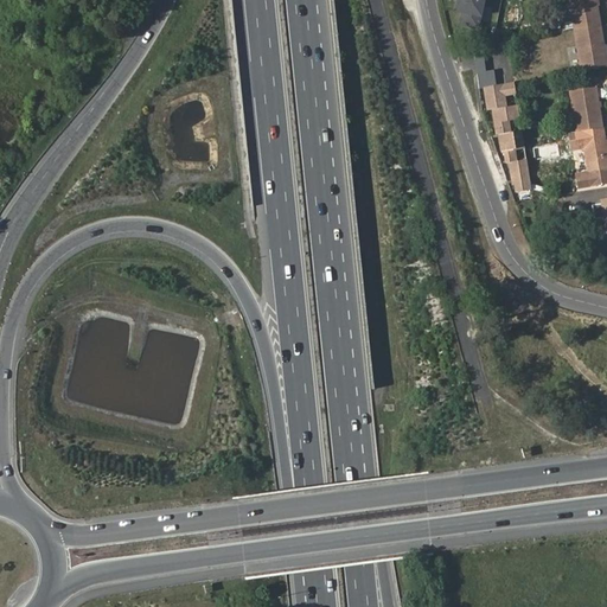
[(484,0),(459,0),(457,13),(464,14),(460,27),(478,31),(484,0)]
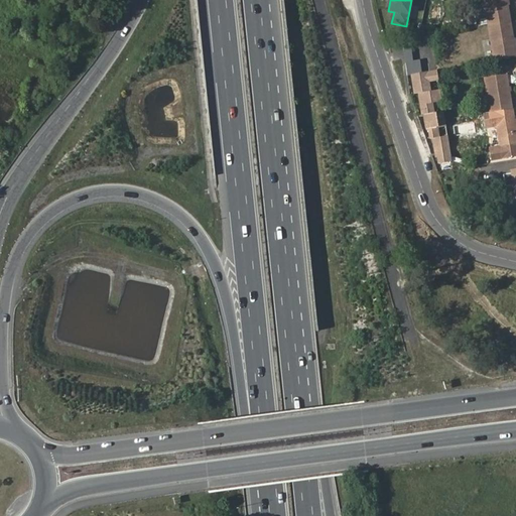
[(483,0),(488,25),(509,21),(507,5),(505,0),(483,0)]
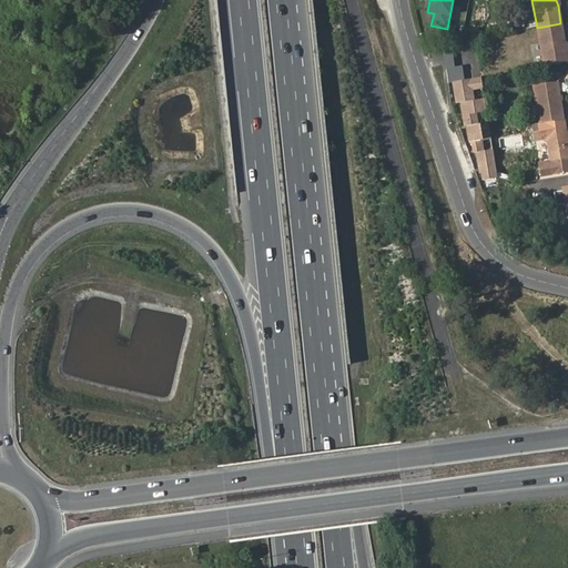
[(533,18),(518,20),(520,30),(534,29),(533,18)]
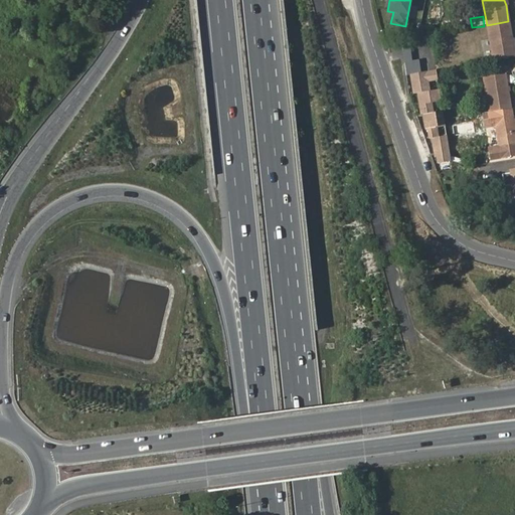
[(508,21),(487,25),(493,59),(514,56),(511,39),(508,21)]
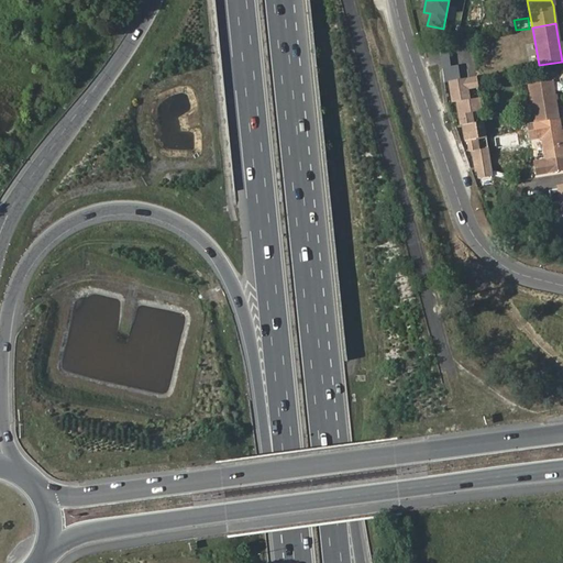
[(465,67),(460,68),(461,73),(474,70),(471,39),(454,41),(456,62),(464,61),(465,67)]
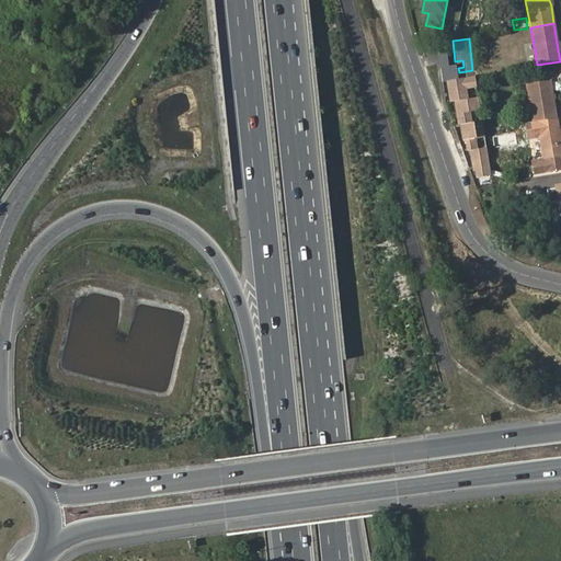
[(474,76),(448,80),(451,100),(468,98),(466,87),(476,84),(474,76)]
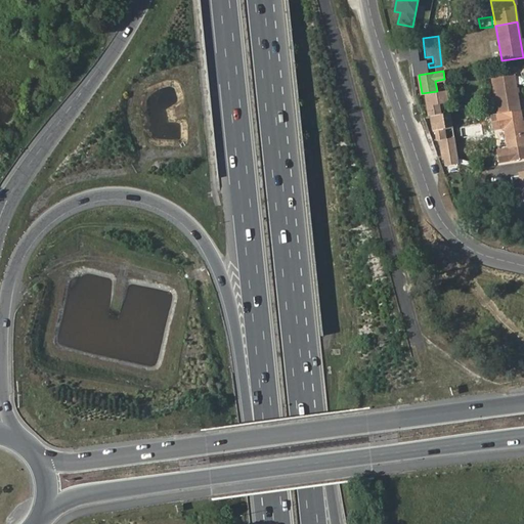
[(492,78),(497,114),(501,114),(521,111),(518,92),(517,88),(515,75),(492,78)]
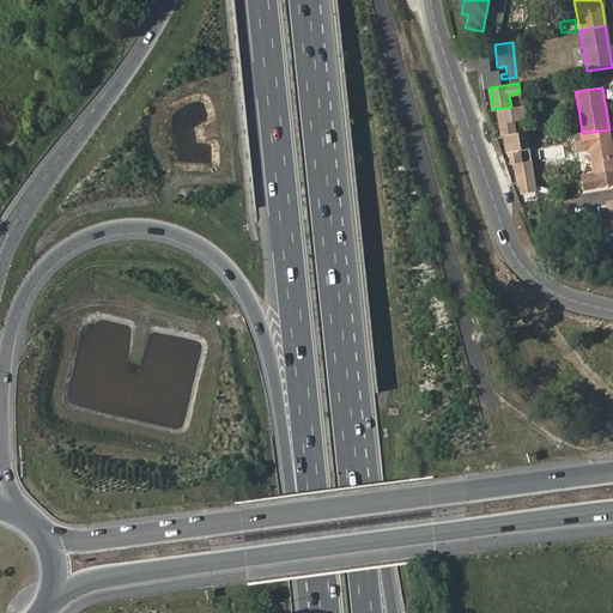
[(522,104),(498,109),(503,134),(515,132),(513,120),(526,117),(522,104)]
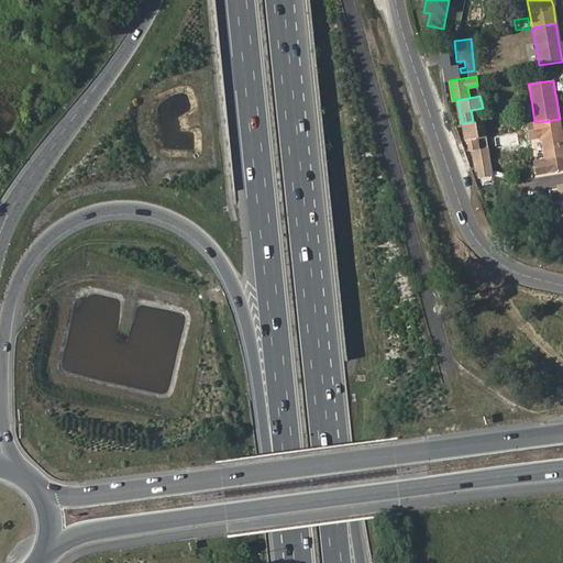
[(562,141),(562,131),(560,119),(539,122),(545,159),(534,162),(537,175),(562,169),(562,141)]
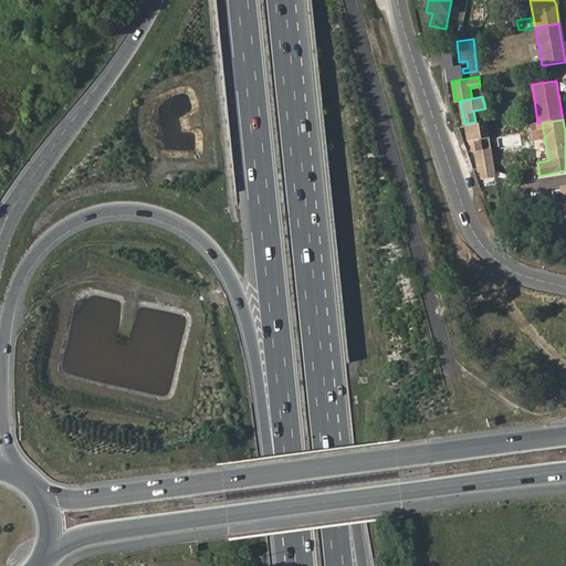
[(475,122),(465,124),(468,136),(470,136),(472,150),(475,150),(482,149),(480,138),(489,137),(486,121),(475,122)]
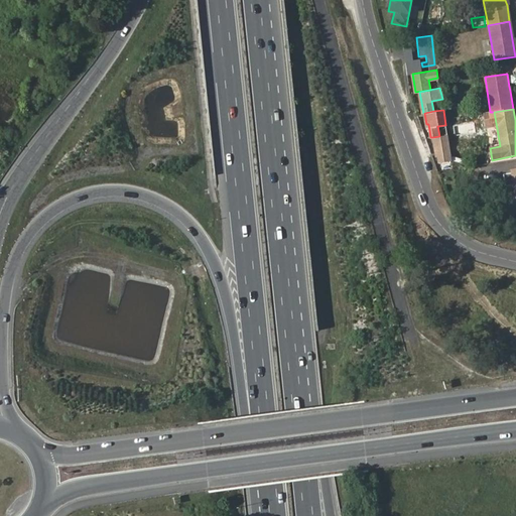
[(448,134),(433,137),(435,151),(437,150),(438,160),(452,158),(448,134)]
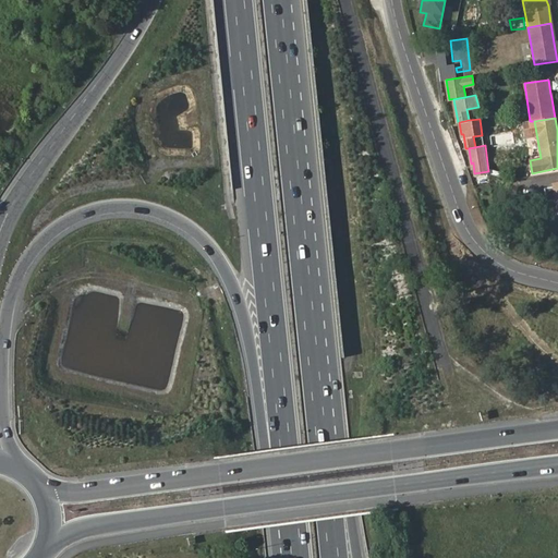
[(557,189),(554,190),(554,193),(546,194),(548,209),(557,208),(557,215),(557,189)]
